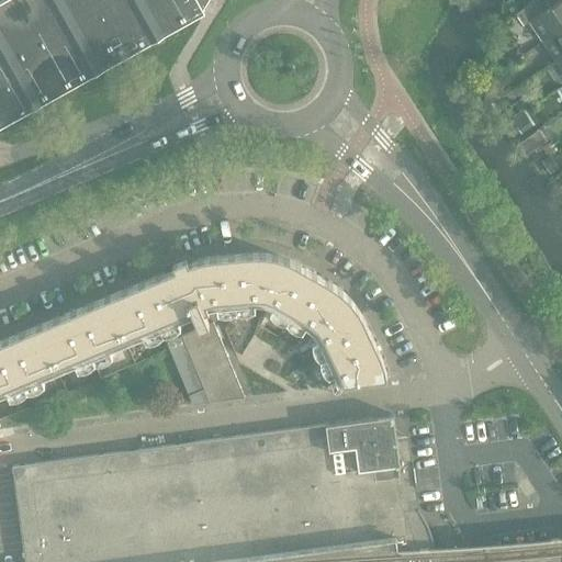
[(3,0),(0,2),(0,127),(205,13),(203,10),(209,0),(3,0)]
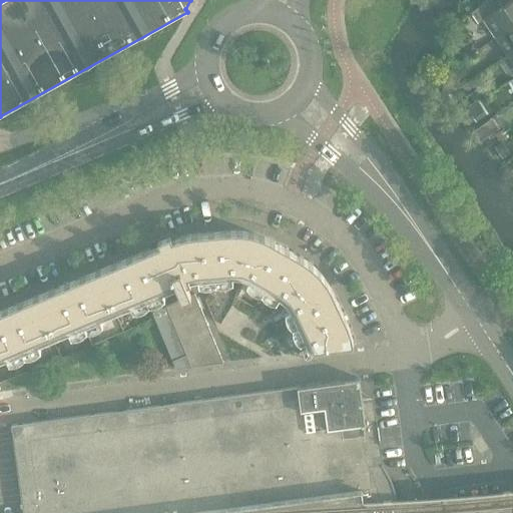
[(512,0),(497,9),(491,0),(490,0),(472,12),(479,23),(484,20),(496,37),(512,26),(512,0)]
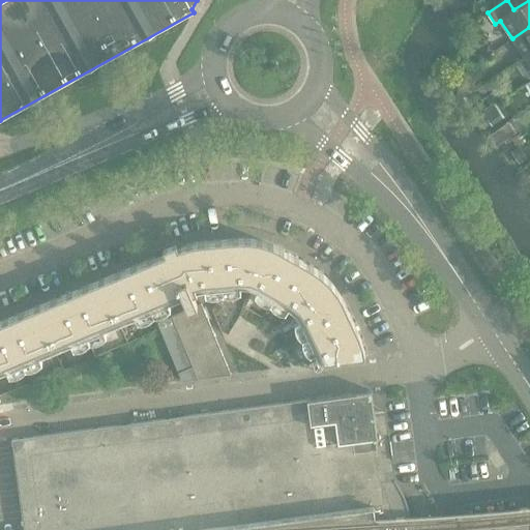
[(529,27),(512,38),(525,58),(529,54),(529,27)]
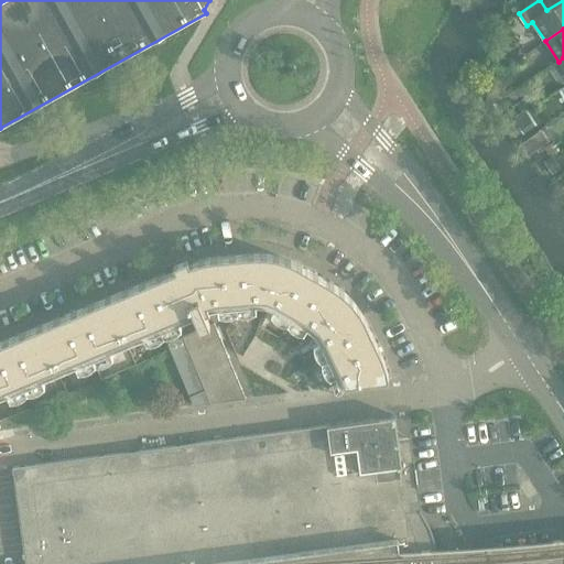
[(514,120),(506,126),(512,134),(520,129),(514,120)]
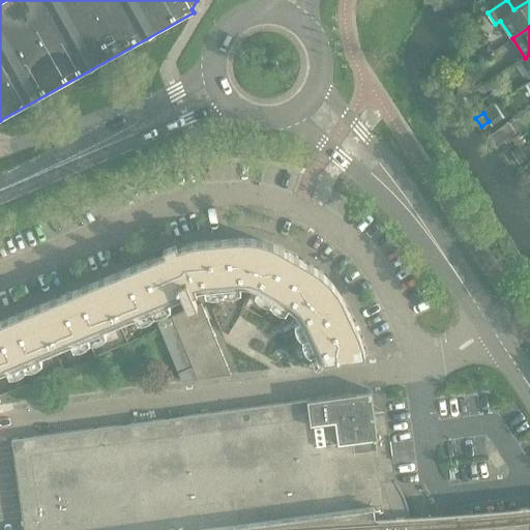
[(499,128),(489,135),(496,145),(505,138),(499,128)]
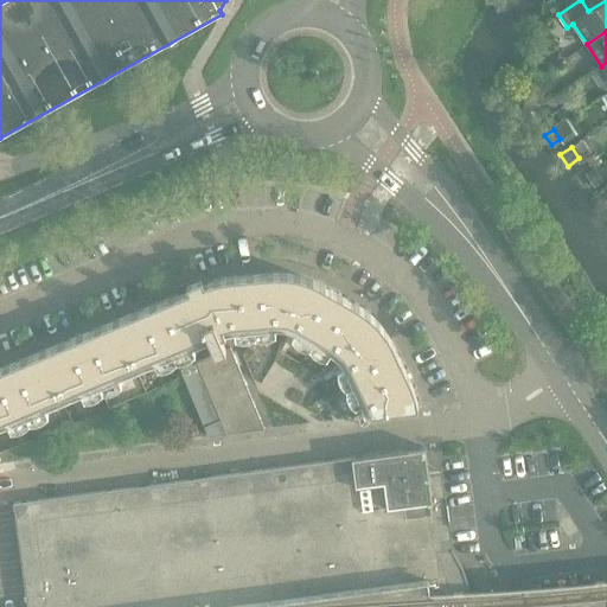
[(594,170),(586,174),(594,187),(602,181),(594,170)]
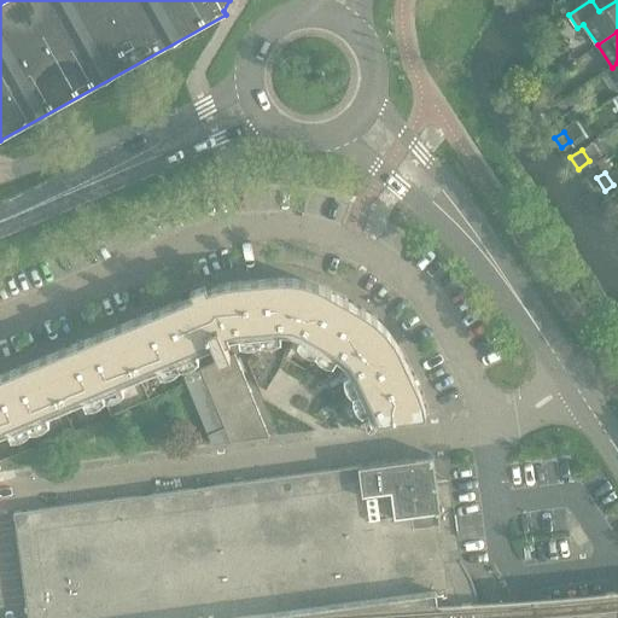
[(275,279),(255,280),(260,330),(280,327),(285,327),(287,327),(292,328),(303,280),(295,279),(289,279),(283,279),(275,279)]
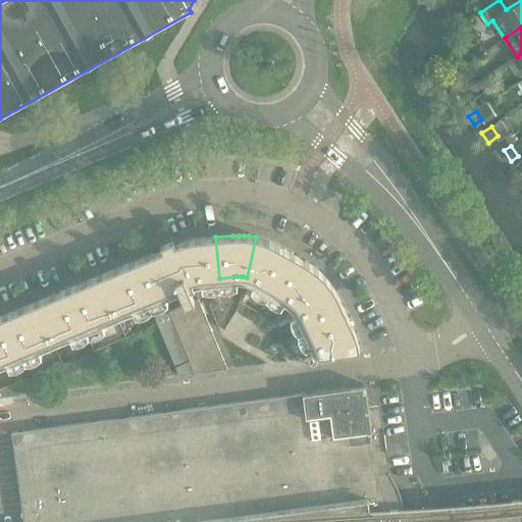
[(179,243),(176,244),(192,282),(202,279),(219,278),(215,237),(199,239),(194,240),(189,240),(185,242),(179,243)]
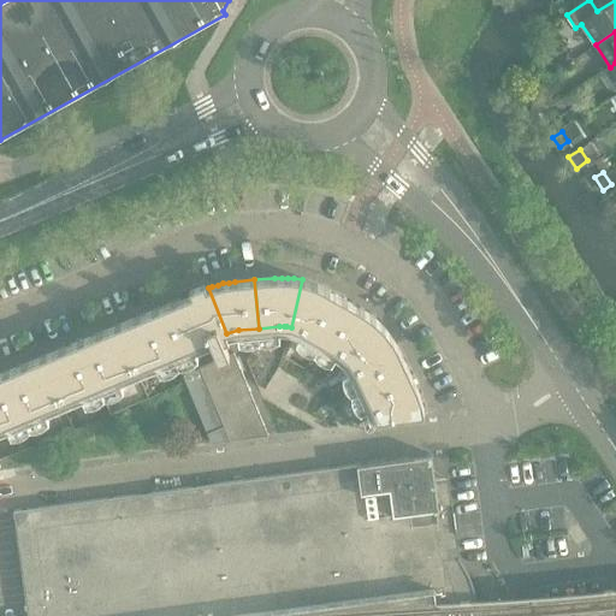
[(302,279),(291,327),(296,329),(301,331),(321,342),(345,300),(326,289),(321,286),(315,284),(312,283),(308,282),(302,279)]
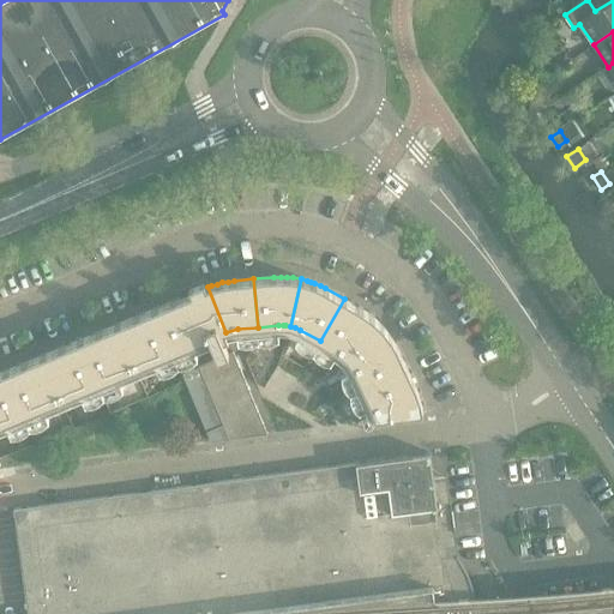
[(208,287),(155,309),(174,354),(210,338),(218,359),(199,367),(184,374),(185,378),(208,433),(208,432),(211,441),(268,434),(234,351),(229,354),(223,342),(229,339),(226,332),(208,287)]
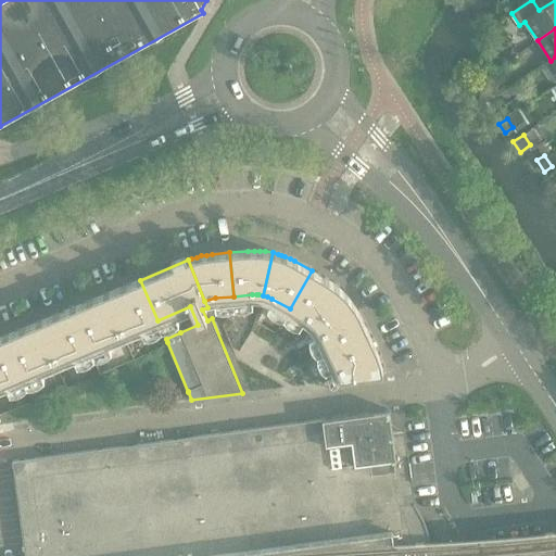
[(312,270),(290,308),(306,318),(310,320),(311,321),(315,325),(346,295),(344,292),(341,290),(339,288),(335,285),(330,281),(327,279),(312,270)]
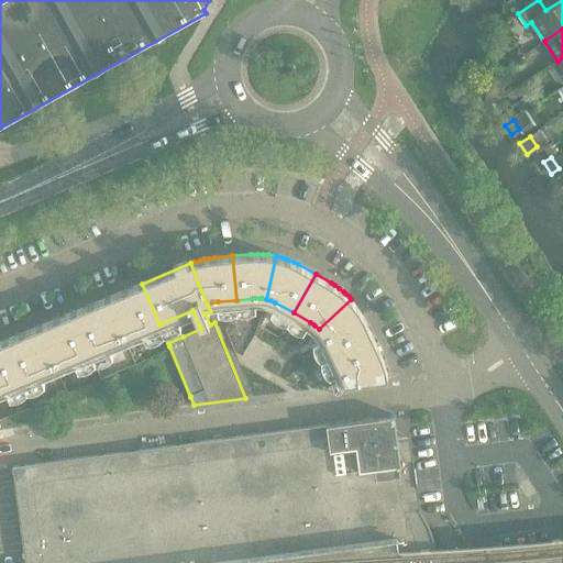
[(142,284),(108,297),(125,339),(159,324),(142,284)]
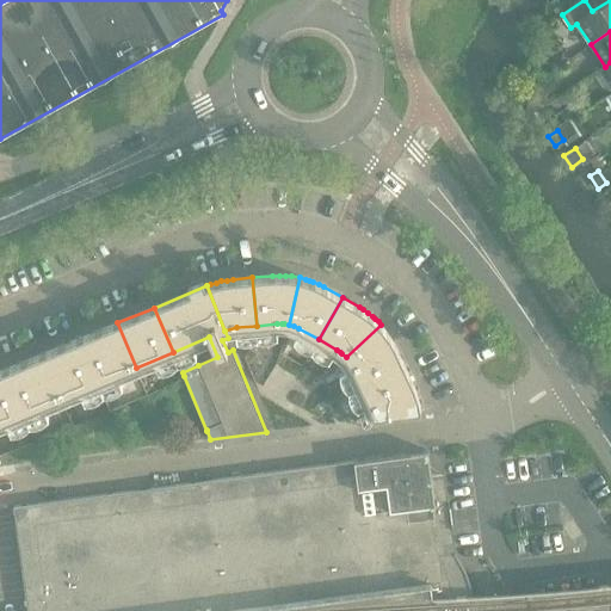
[(117,322),(80,338),(99,383),(136,368),(117,322)]
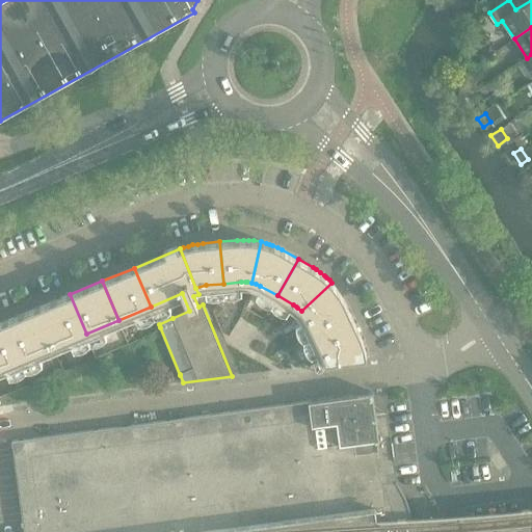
[(331,283),(301,311),(303,314),(304,316),(306,317),(307,319),(315,336),(352,318),(345,300),(341,295),(339,291),(337,288),(335,286),(331,283)]
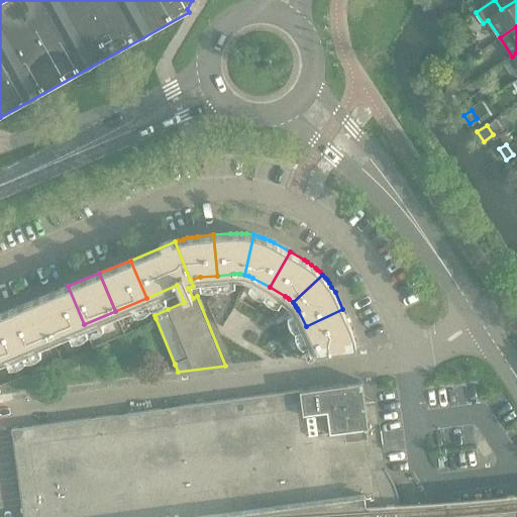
[(68,286),(36,299),(53,337),(84,324),(68,286)]
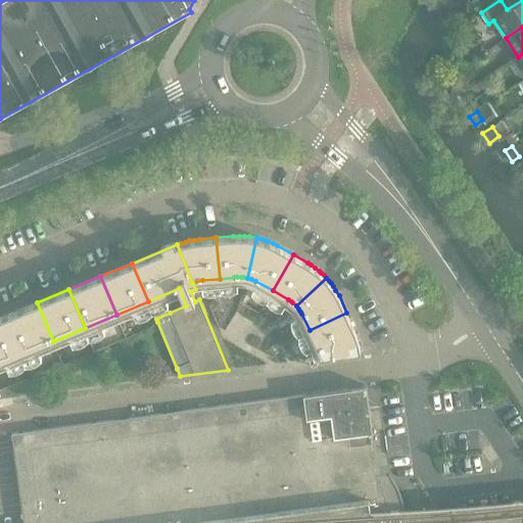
[(37,302),(5,316),(21,354),(53,341),(37,302)]
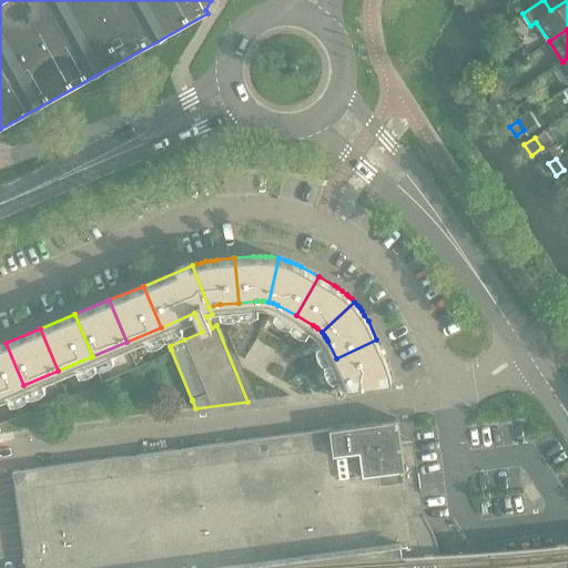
[(376,340),(336,358),(344,375),(347,388),(392,382),(391,377),(391,373),(389,369),(387,365),(386,359),(384,356),(376,340)]
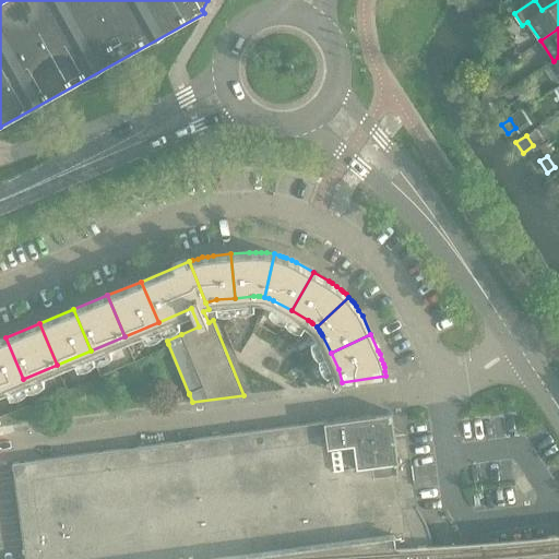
[(0,388),(23,379),(6,337),(0,340),(0,388)]
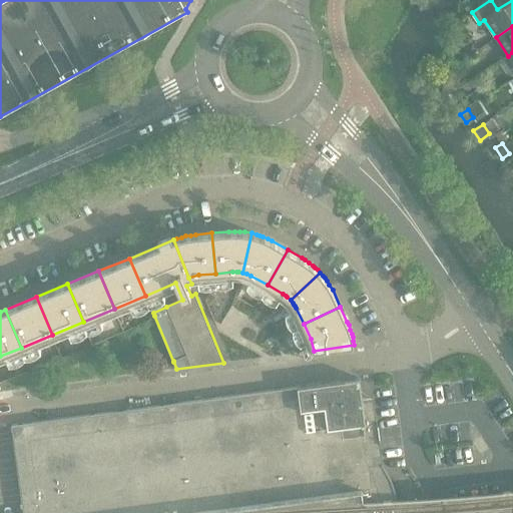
[(399,512),(397,499),(396,494),(395,490),(394,485),(392,480),(390,476),(388,472),(383,464),(371,465),(365,424),(360,379),(298,387),(12,426),(23,512),(399,512)]
